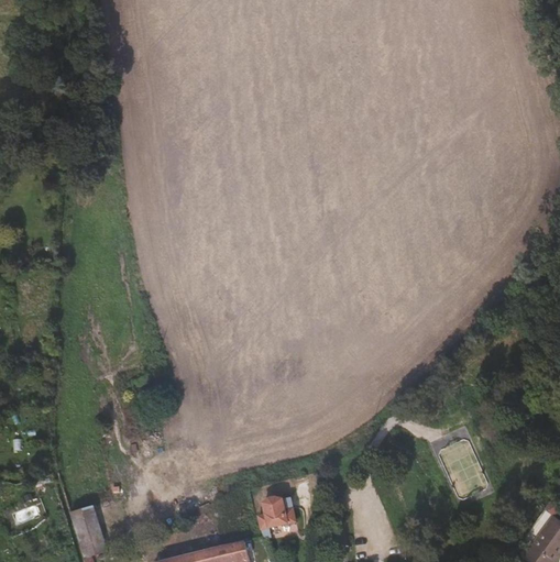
[(559,505),(559,500),(551,495),(547,500),(558,508),(559,505)]
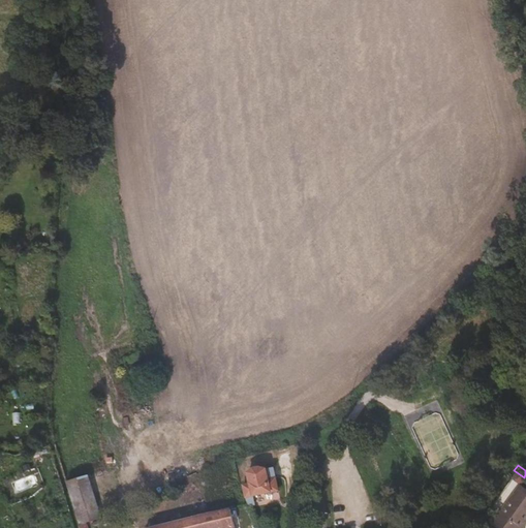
[(524,477),(514,470),(509,477),(519,484),(520,484),(524,477)]
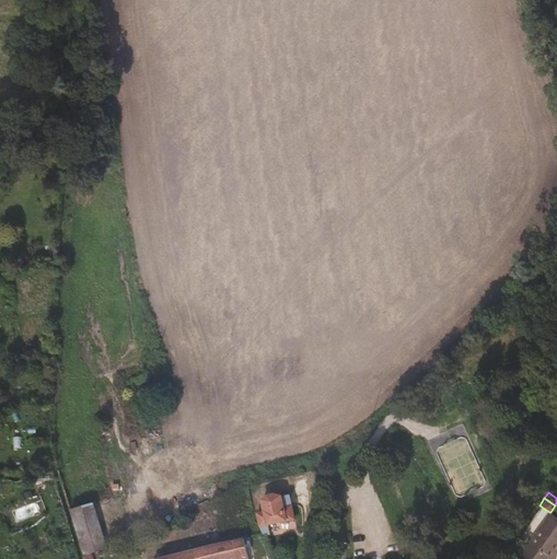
[(292,517),(288,500),(283,501),(285,504),(278,507),(268,509),(255,512),(260,533),(268,531),(266,523),(292,517)]
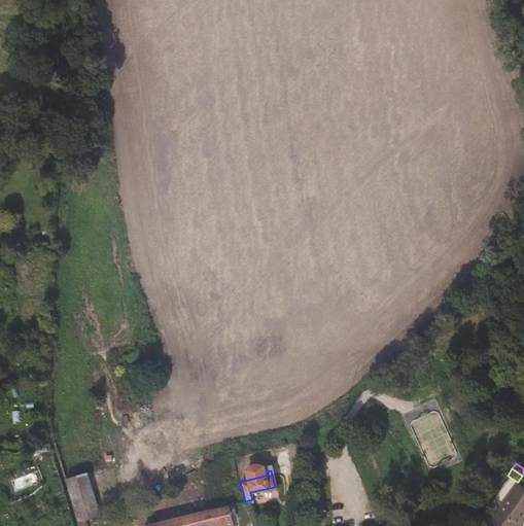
[(98,514),(84,472),(64,480),(77,521),(98,514)]
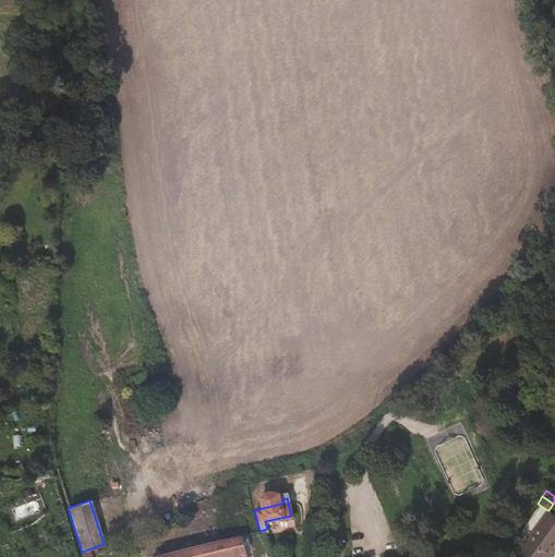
[(554,516),(549,510),(547,510),(518,549),(527,556),(545,556),(554,545),(554,516)]
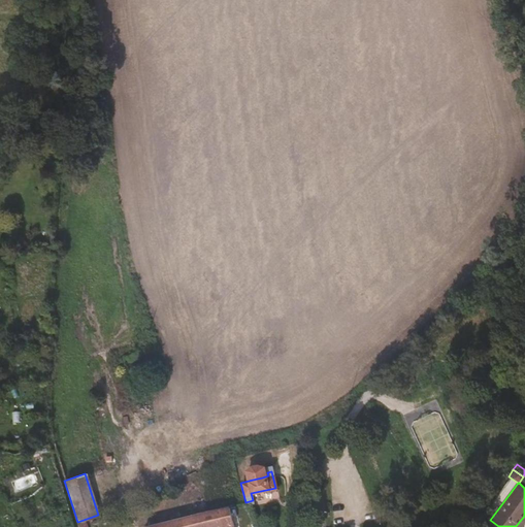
[(230,526),(228,506),(210,511),(143,526),(218,526),(220,526),(219,526),(230,526)]
